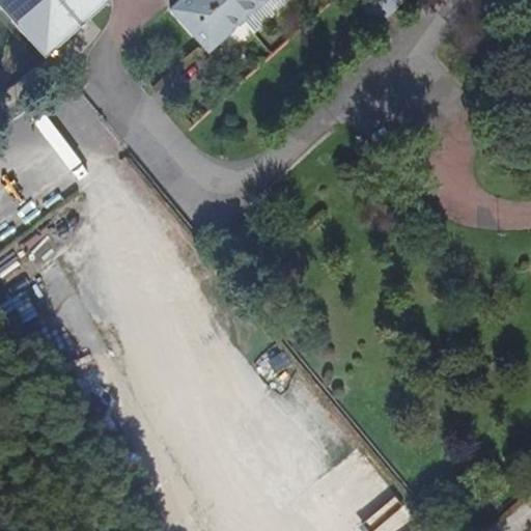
[(105,0),(0,0),(0,10),(42,58),(48,53),(105,0)]
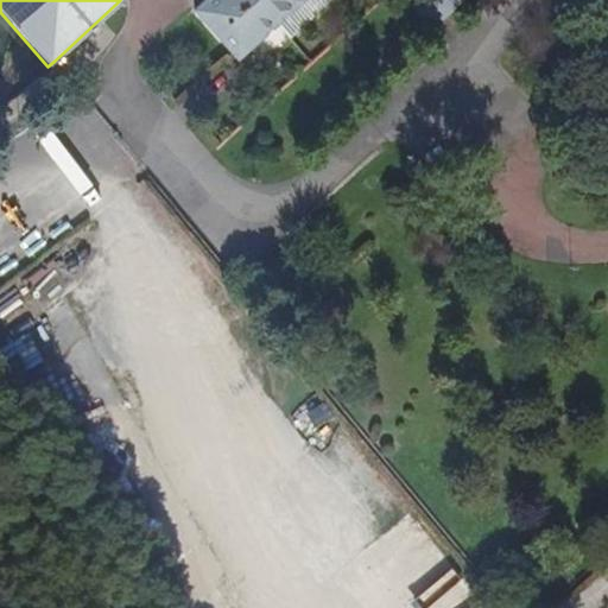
[(339,0),(211,0),(197,13),(194,16),(238,61),(274,27),(291,44),(339,0)]
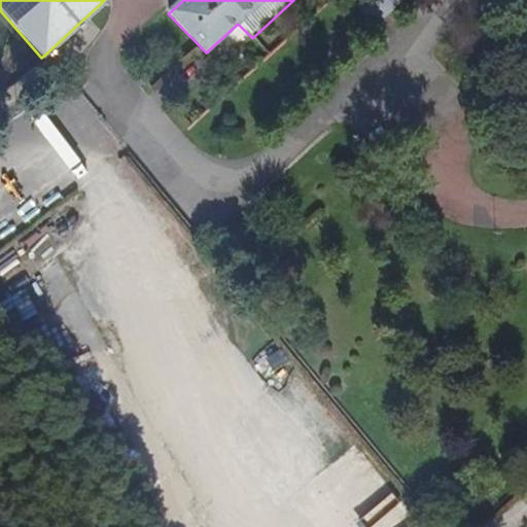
[(310,403),(274,435),(315,483),(351,451),(310,403)]
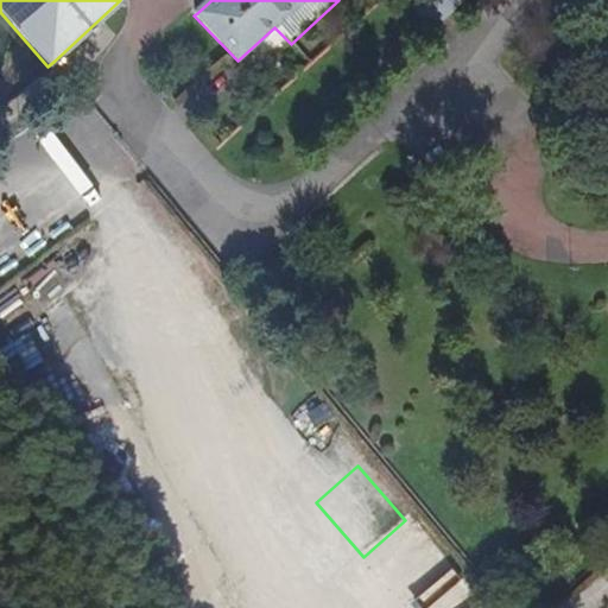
[(410,589),(444,550),(430,538),(396,577),(410,589)]
